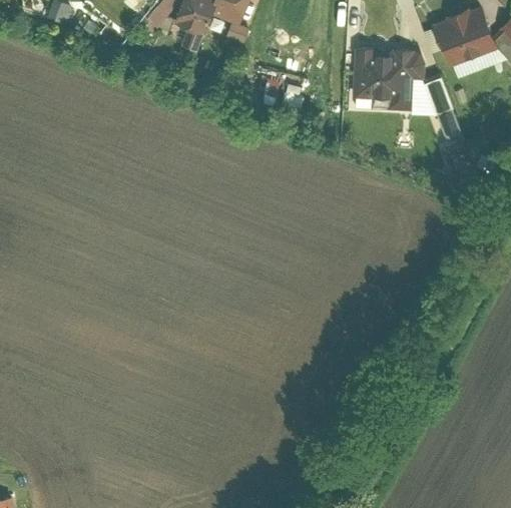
[(177,0),(163,0),(146,21),(155,29),(179,1),(177,0)]
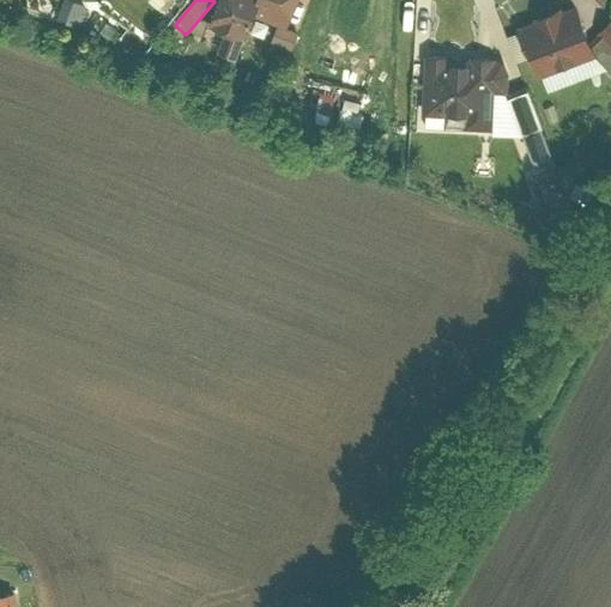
[(216,54),(236,62),(254,17),(286,30),(298,0),(219,0),(210,26),(225,32),(216,54)]
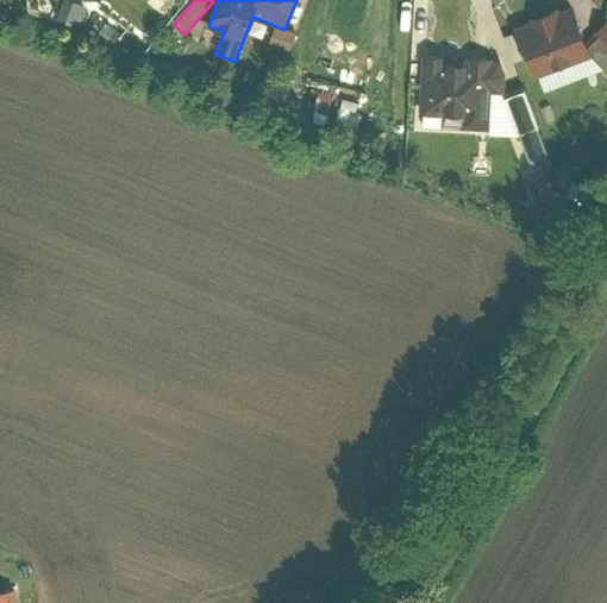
[(79,29),(86,13),(69,6),(62,22),(79,29)]
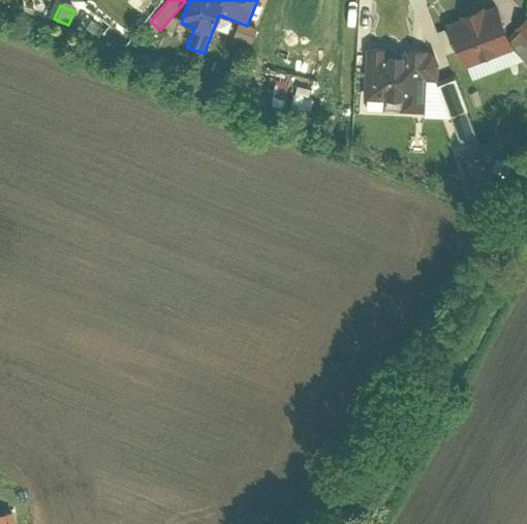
[(450,24),(467,68),(515,50),(497,5),(450,24)]
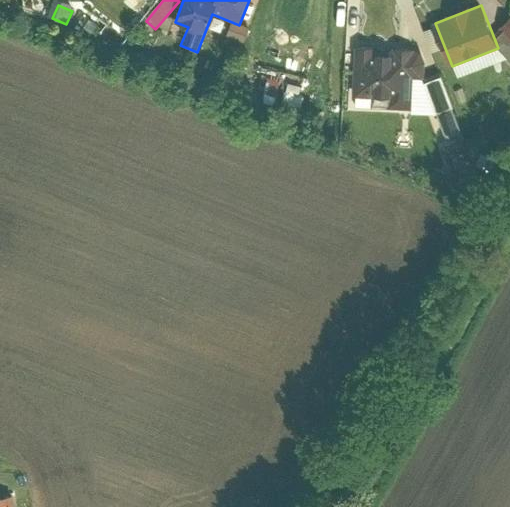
[(509,16),(499,26),(503,31),(495,39),(498,49),(509,60),(509,16)]
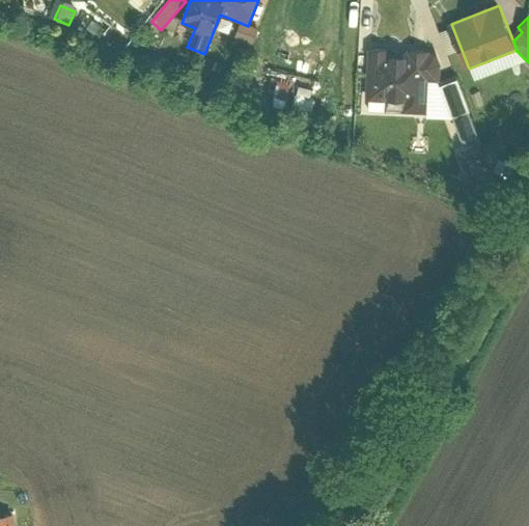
[(240,24),(233,39),(251,47),(257,31),(240,24)]
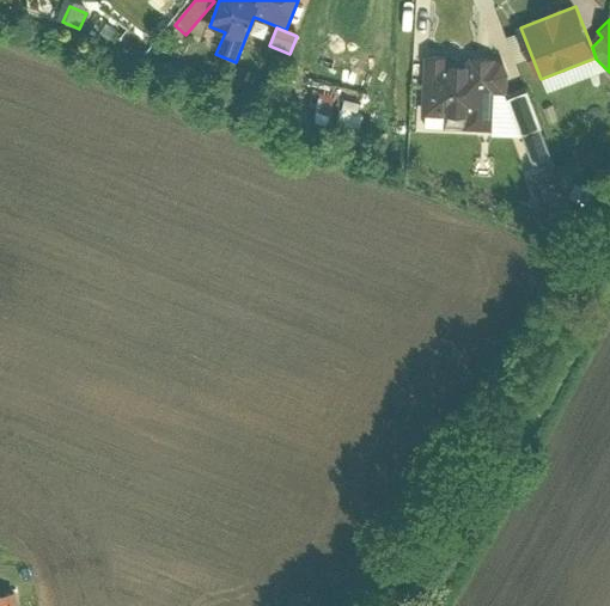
[(492,132),(493,96),(507,96),(508,61),(473,60),(473,65),(450,63),(450,60),(425,59),(422,117),(444,118),(443,130),(492,132)]
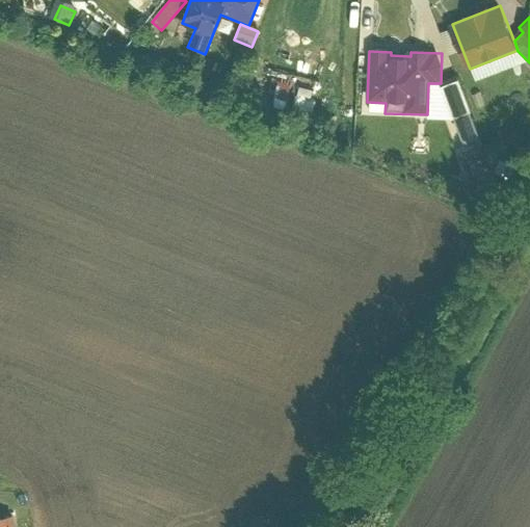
[(452,120),(470,113),(457,80),(439,87),(452,120)]
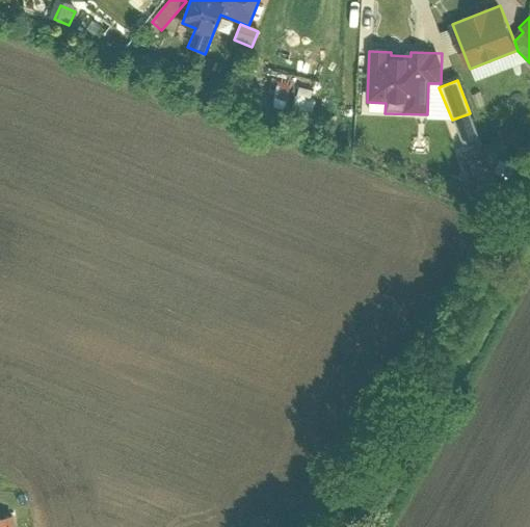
[(14,526),(14,511),(0,511),(0,526),(14,526)]
